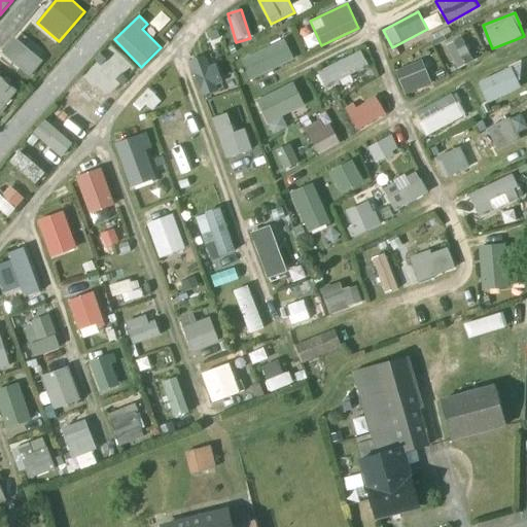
[(16,36),(2,51),(29,75),(43,61),(16,36)]
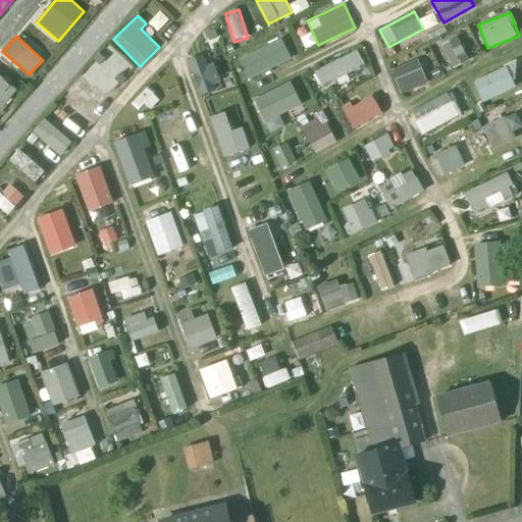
[(452,67),(470,59),(459,36),(440,45),(452,67)]
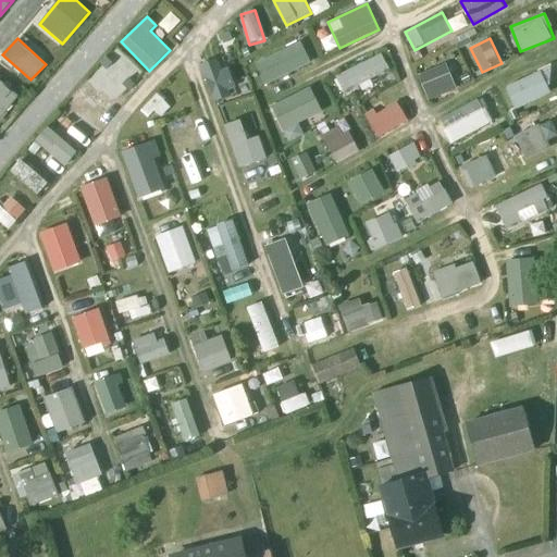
[(300,39),(256,62),(267,84),(311,61),(300,39)]
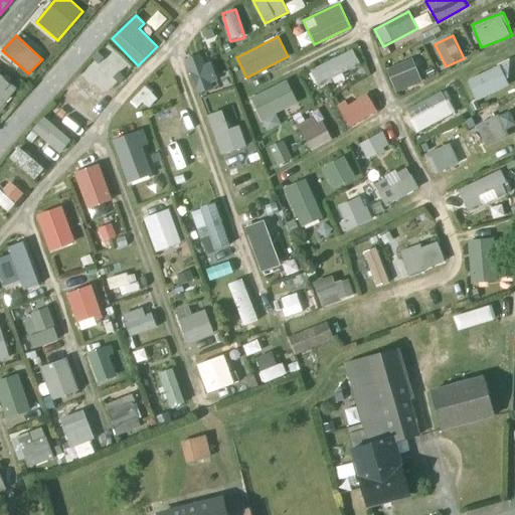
[(316,86),(362,66),(355,49),(309,68),(316,86)]
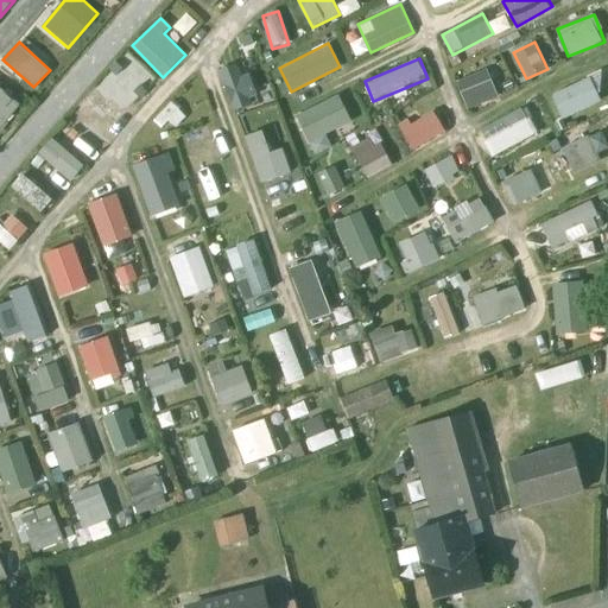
[(257,101),(245,62),(221,69),(233,109),(257,101)]
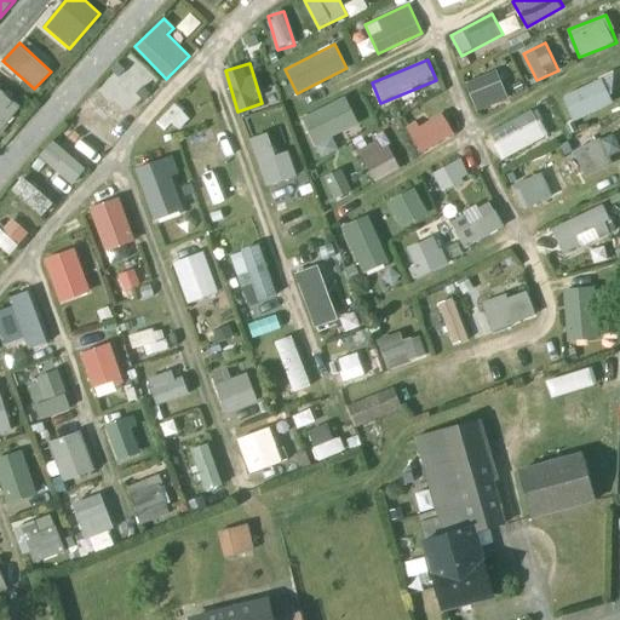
[(150,97),(115,65),(99,85),(133,115),(150,97)]
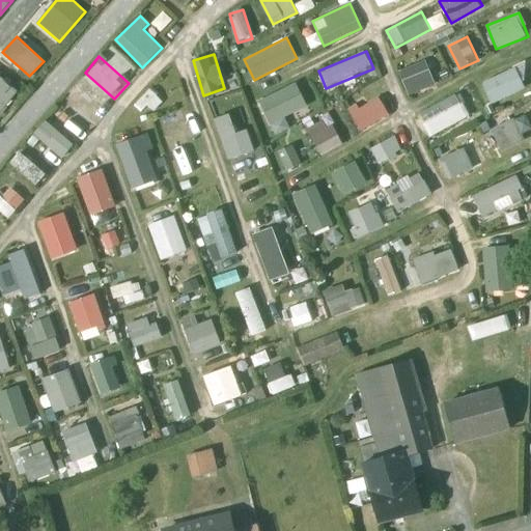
[(411,96),(437,83),(425,59),(398,72),(411,96)]
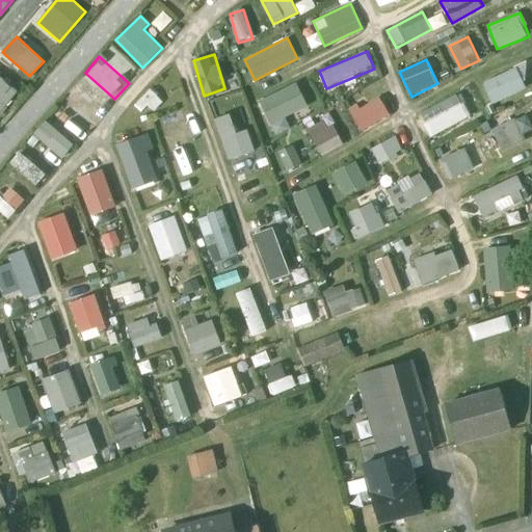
[(494,104),(527,87),(515,65),(482,83),(494,104)]
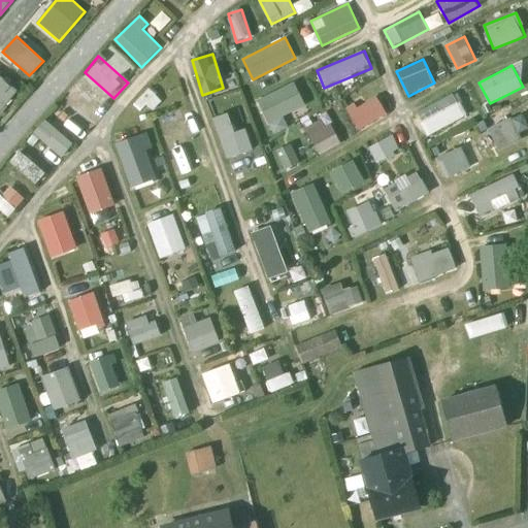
[(0,112),(19,89),(0,74),(0,112)]
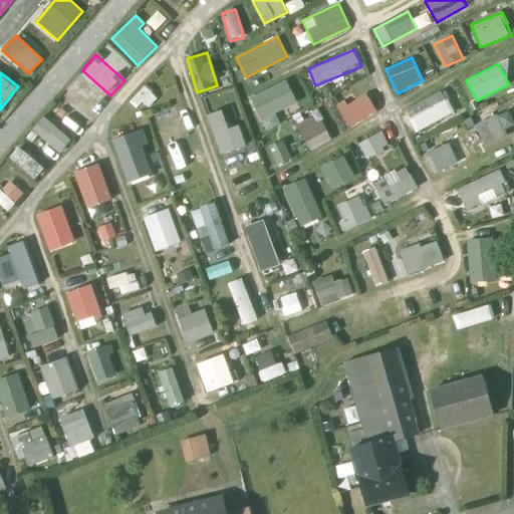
[(287,79),(251,95),(266,130),(280,123),(275,113),(298,102),(287,79)]
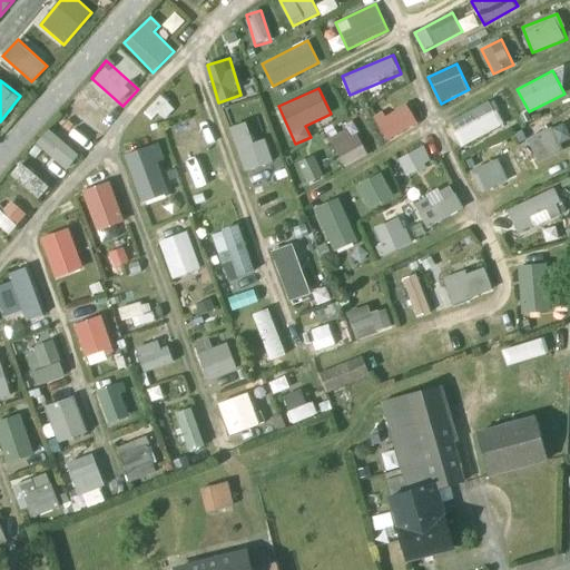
[(78,92),(60,112),(95,143),(112,123),(78,92)]
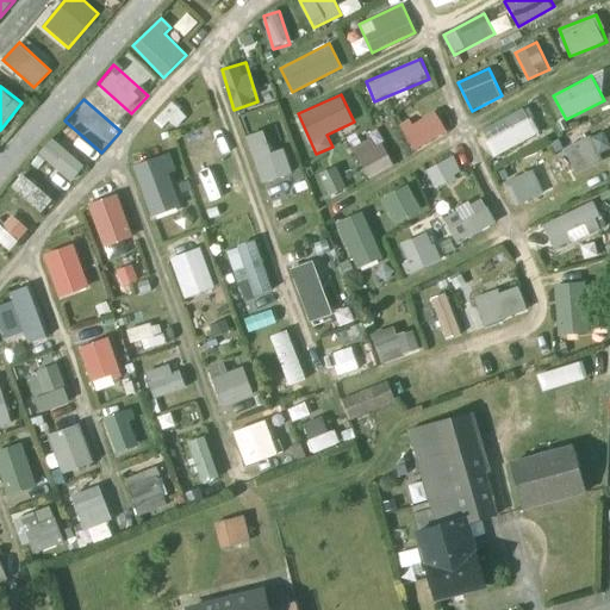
[(481,130),(495,156),(540,135),(527,107),(481,130)]
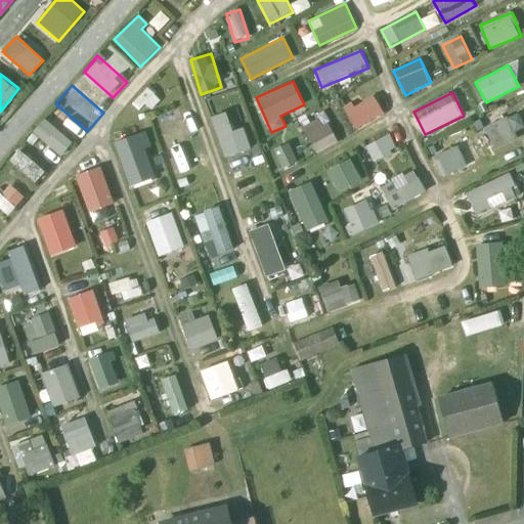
[(345,111),(357,130),(385,113),(374,93),(345,111)]
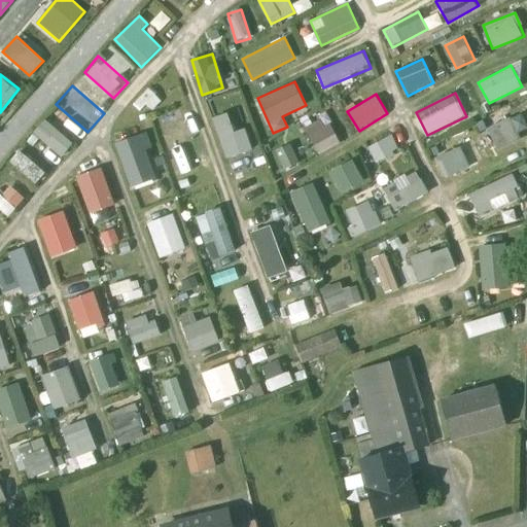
[(214,117),(227,159),(254,150),(246,129),(235,132),(229,113),(214,117)]
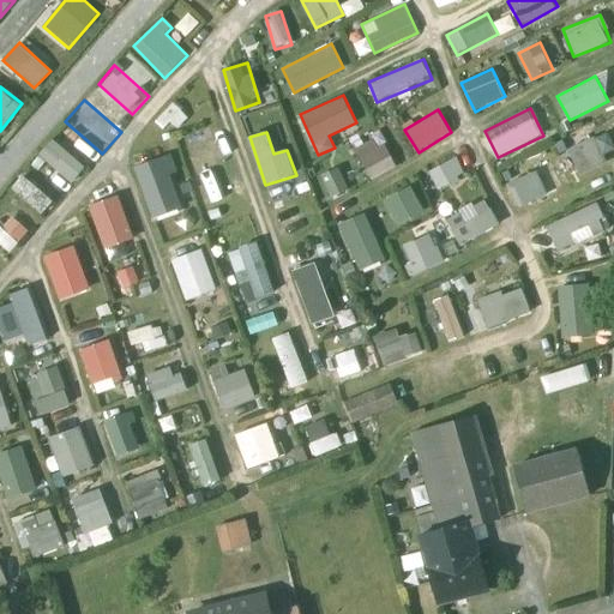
[(378,136),(355,149),(372,180),(395,167),(378,136)]
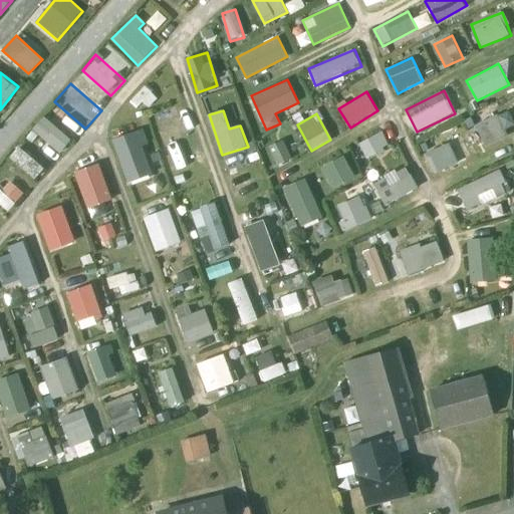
[(498,113),(475,123),(486,147),(508,137),(498,113)]
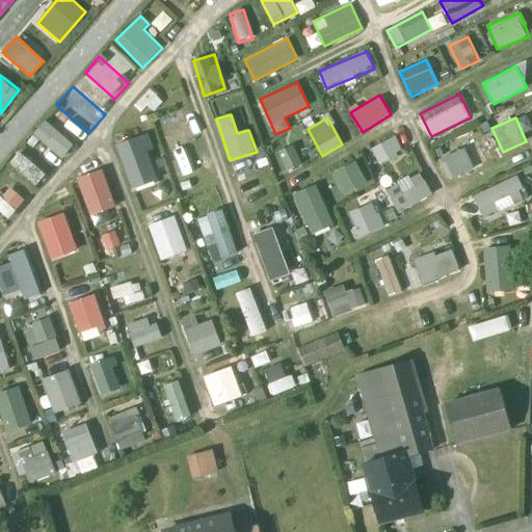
[(62,159),(75,145),(47,121),(34,133),(62,159)]
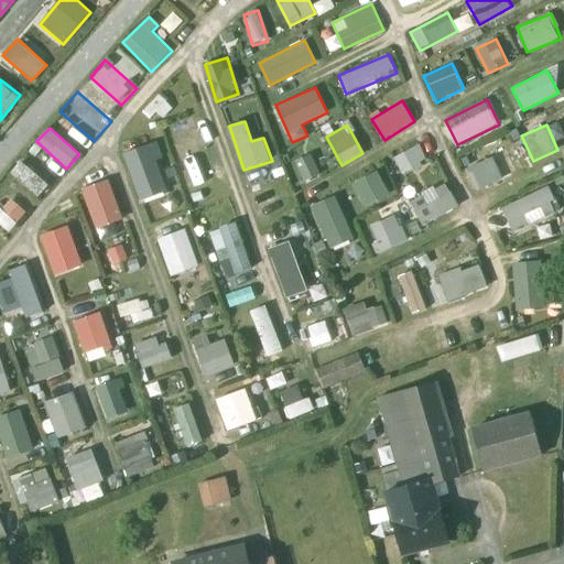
[(156,141),(123,153),(140,199),(167,191),(158,161),(163,159),(156,141)]
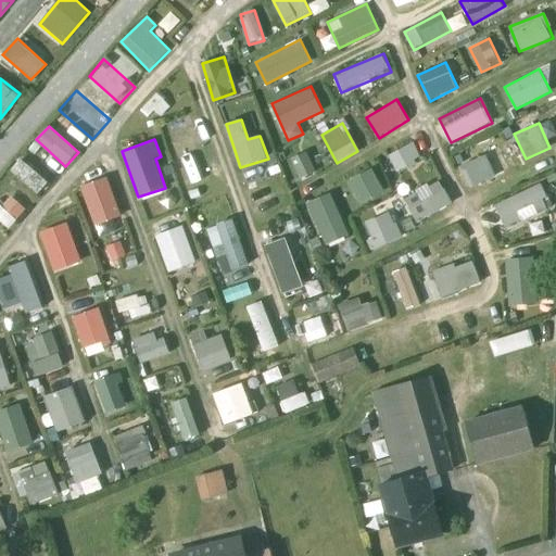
[(396,171),(421,158),(414,142),(389,155),(396,171)]
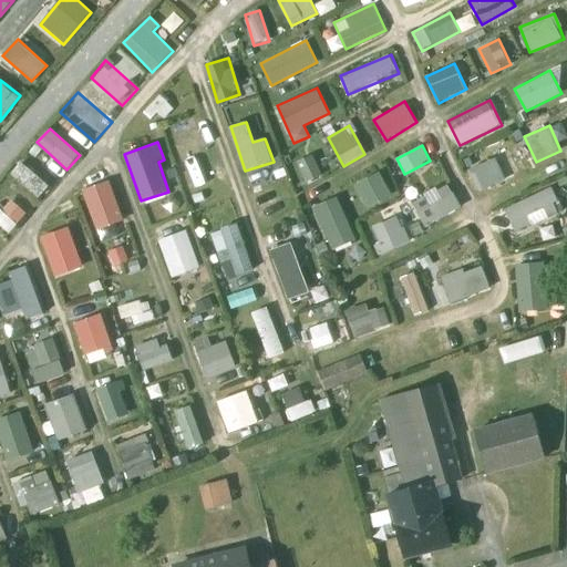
[(298,162),(308,181),(319,175),(309,156),(298,162)]
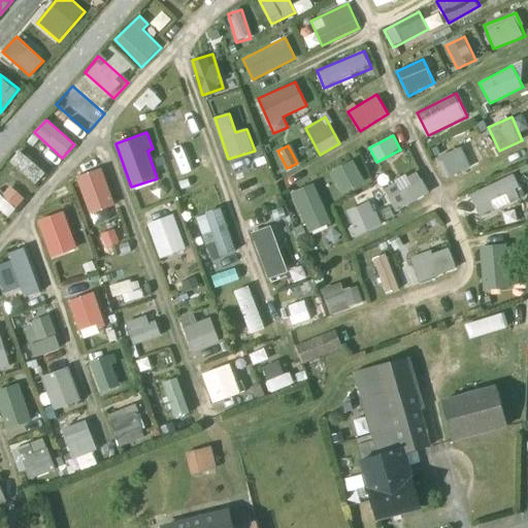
[(458,145),(434,156),(446,180),(469,169),(458,145)]
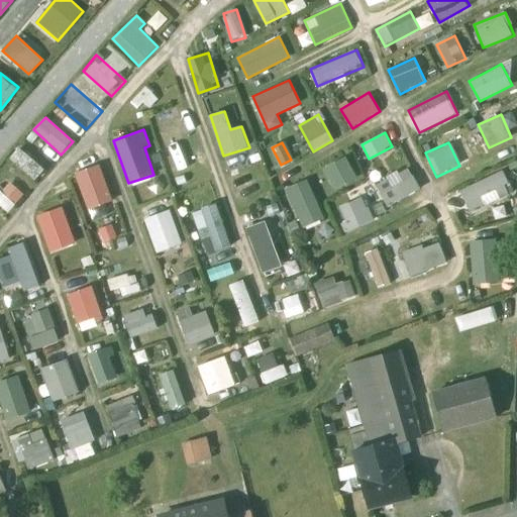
[(34,181),(45,170),(20,146),(10,159),(34,181)]
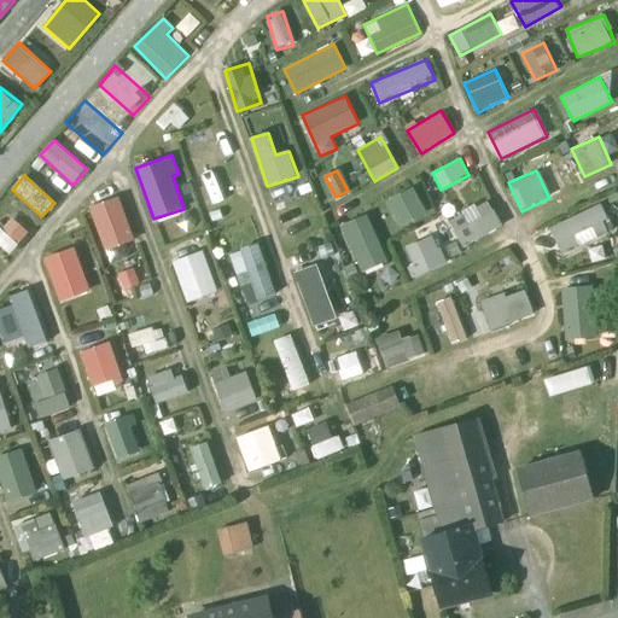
[(388,199),(401,227),(429,214),(414,186),(388,199)]
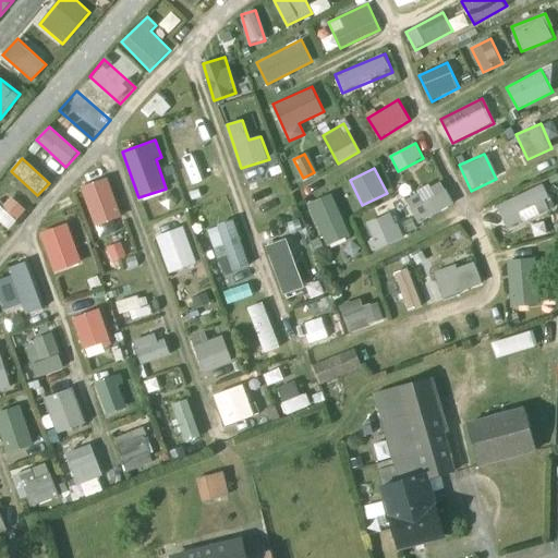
[(95,228),(123,216),(107,177),(80,187),(95,228)]
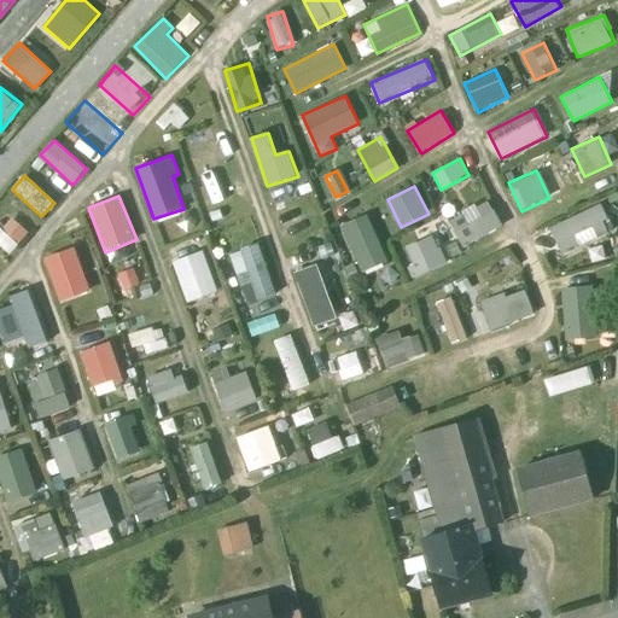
[(489,199),(450,221),(465,248),(503,226),(489,199)]
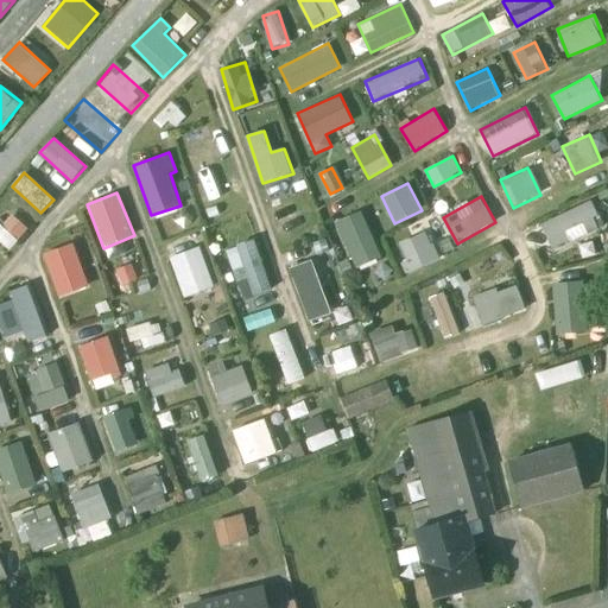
[(542,223),(552,248),(605,227),(593,201),(542,223)]
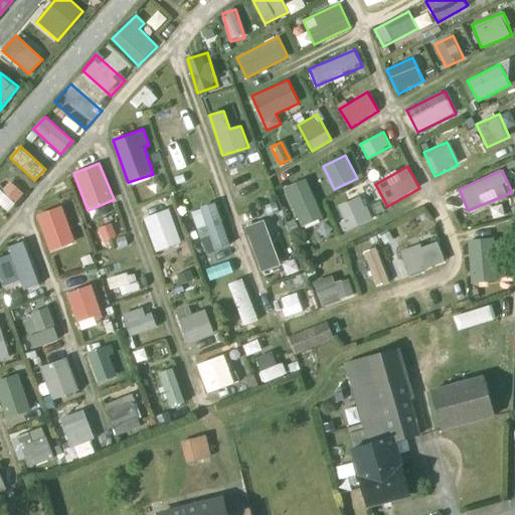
[(0,204),(8,212),(24,193),(7,179),(0,186),(0,204)]
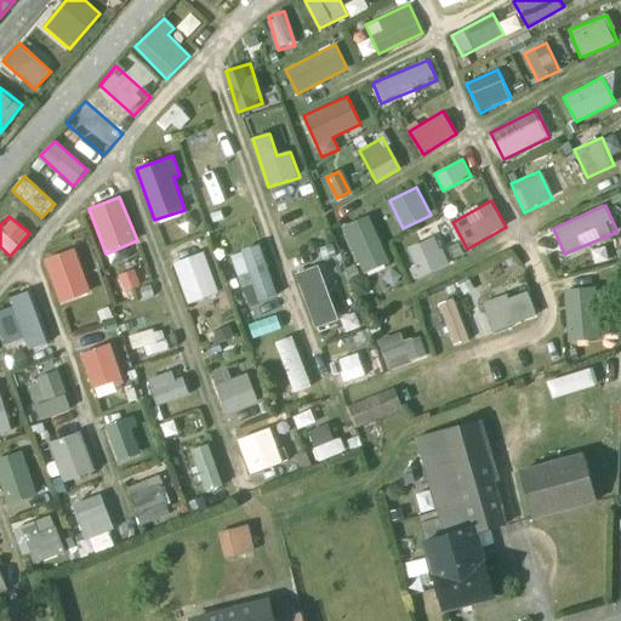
[(375,216),(347,223),(359,272),(387,265),(375,216)]
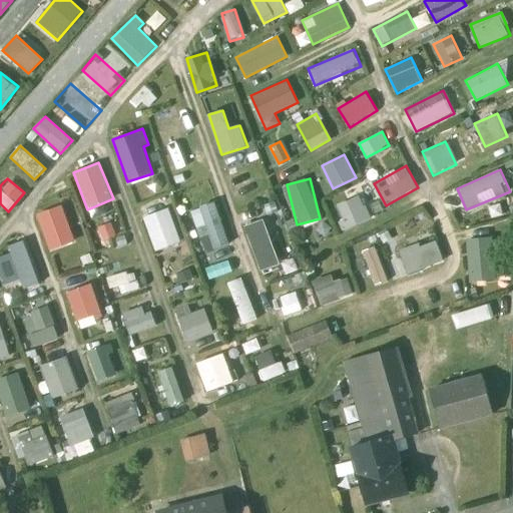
[(337,204),(346,228),(372,218),(363,194),(337,204)]
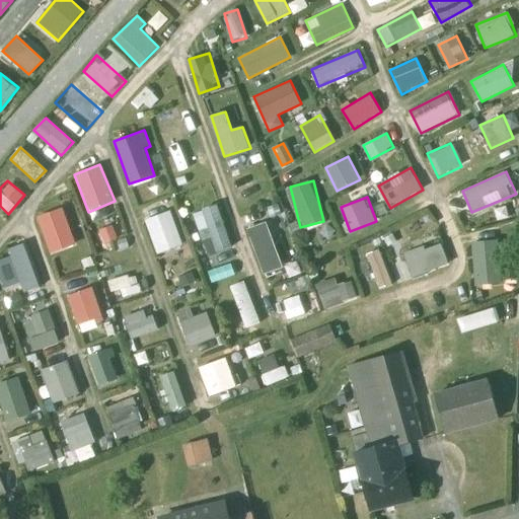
[(52,254),(78,243),(63,207),(36,217),(52,254)]
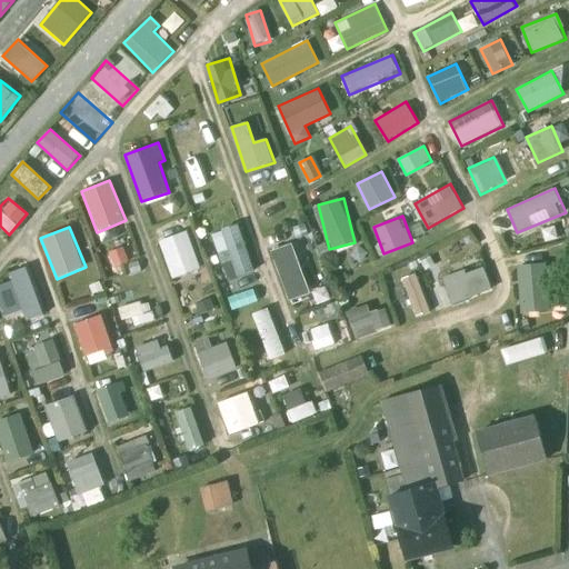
[(172,279),(201,269),(188,230),(159,240),(172,279)]
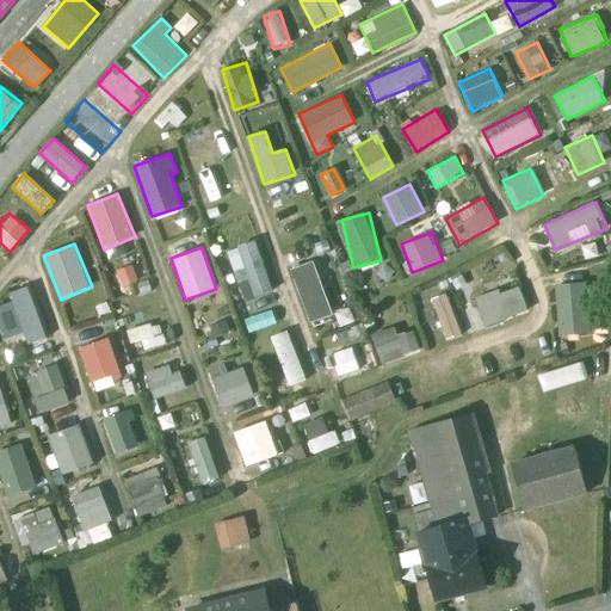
[(312,323),(335,314),(315,260),(291,269),(312,323)]
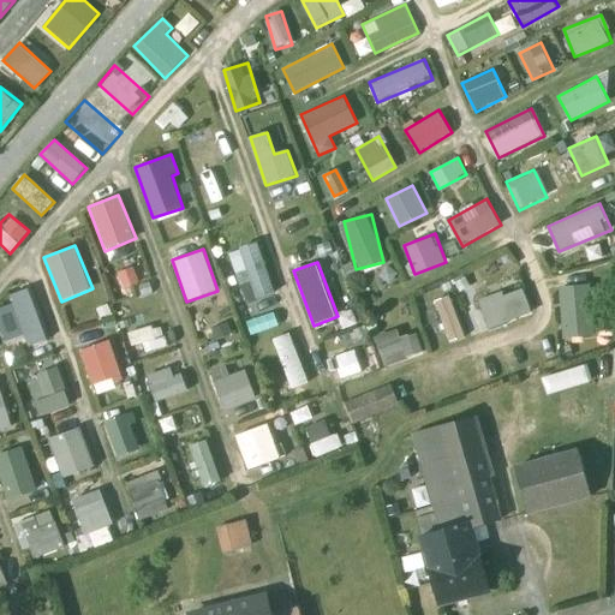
[(233,290),(242,316),(270,308),(262,281),(233,290)]
